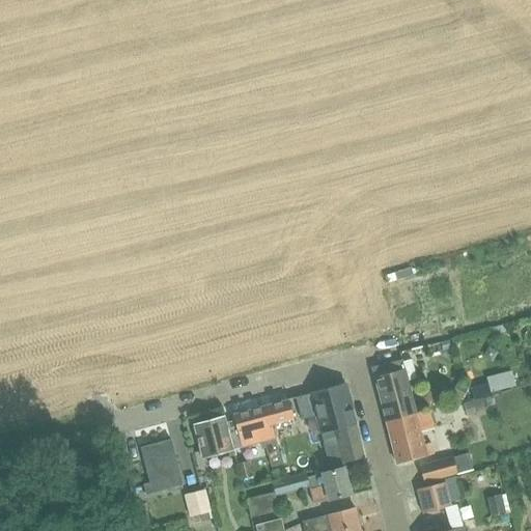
[(375,272),(378,282),(404,276),(402,267),(375,272)]
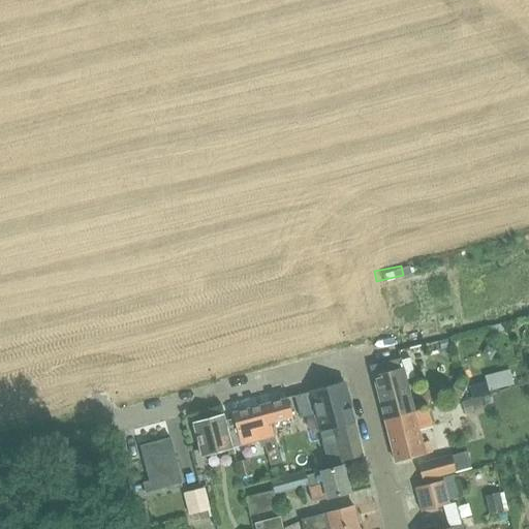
[(446,339),(438,341),(440,349),(448,347),(446,339)]
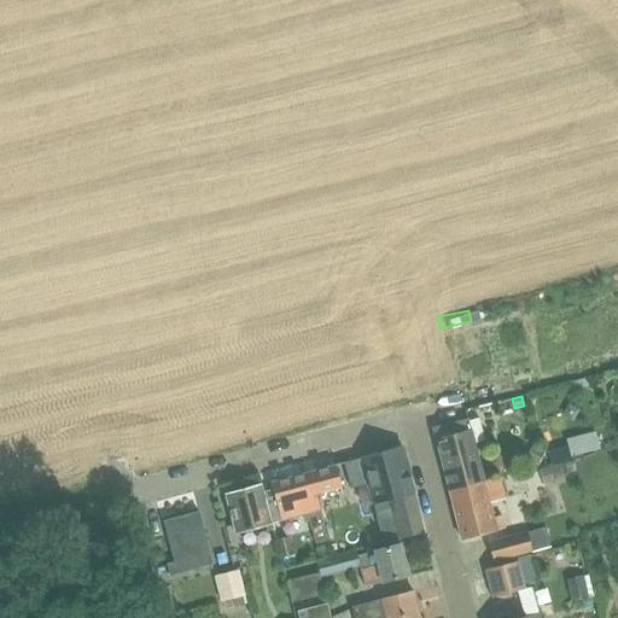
[(485,481),(468,420),(433,429),(449,490),(485,481)]
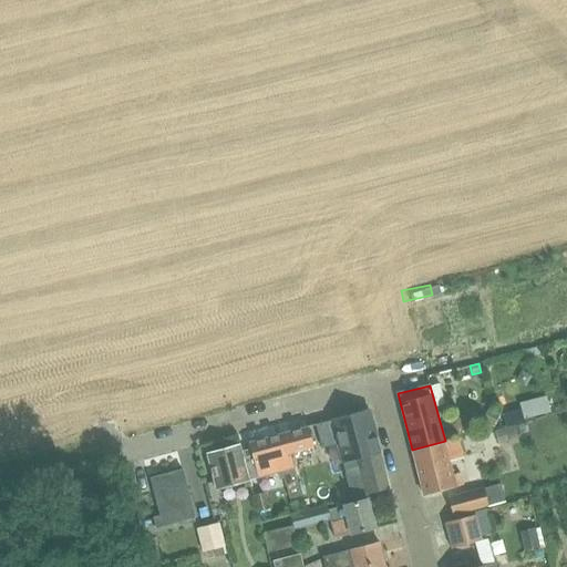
[(330,477),(347,472),(348,472),(349,476),(361,473),(362,477),(387,472),(381,451),(382,451),(371,410),(317,424),(322,447),(339,443),(340,446),(323,451),(330,477)]
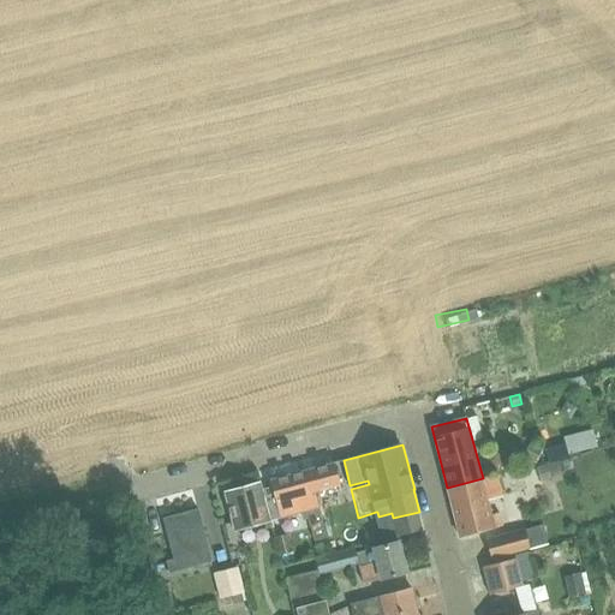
[(531,447),(524,459),(535,465),(542,452),(531,447)]
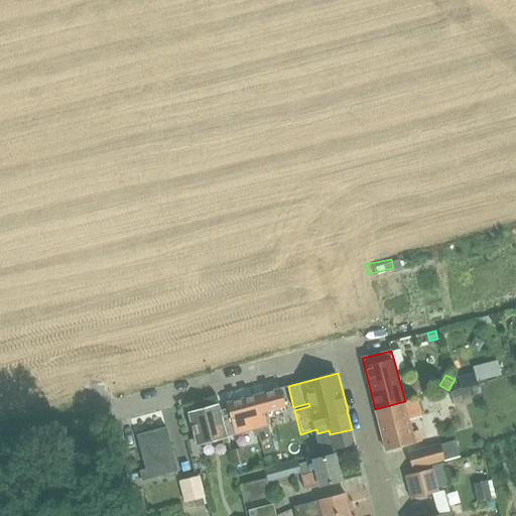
[(458,379),(460,387),(477,383),(475,375),(458,379)]
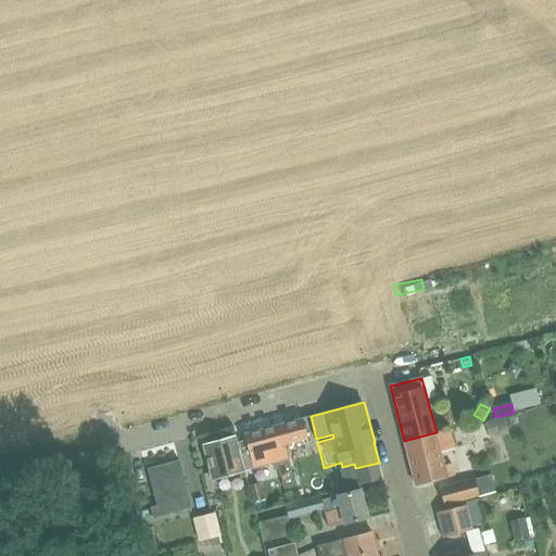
[(274,463),(276,469),(279,468),(286,490),(298,487),(286,445),(307,439),(302,419),(244,434),(254,468),(274,463)]
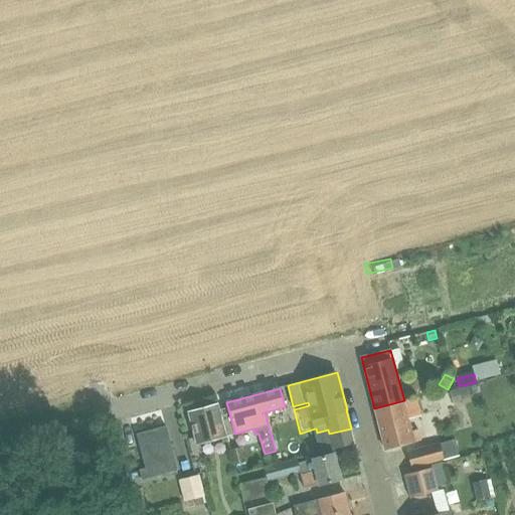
[(458,390),(450,392),(453,405),(461,402),(461,400),(470,397),(467,388),(458,390)]
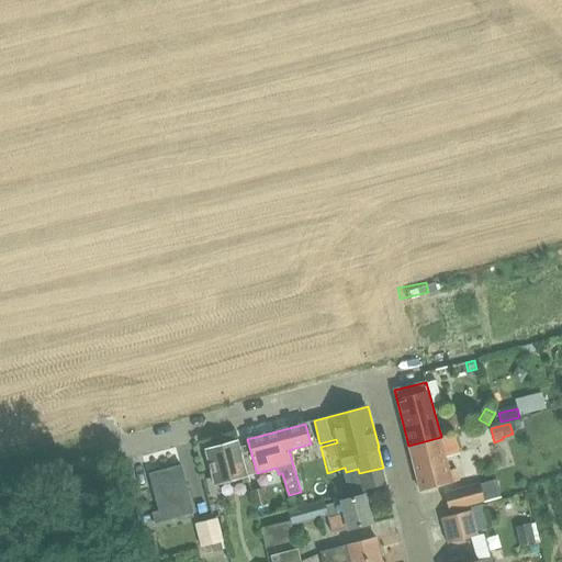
[(441,437),(408,446),(420,491),(460,481),(457,469),(450,471),(446,457),(451,456),(449,450),(458,447),(454,434),(441,437)]
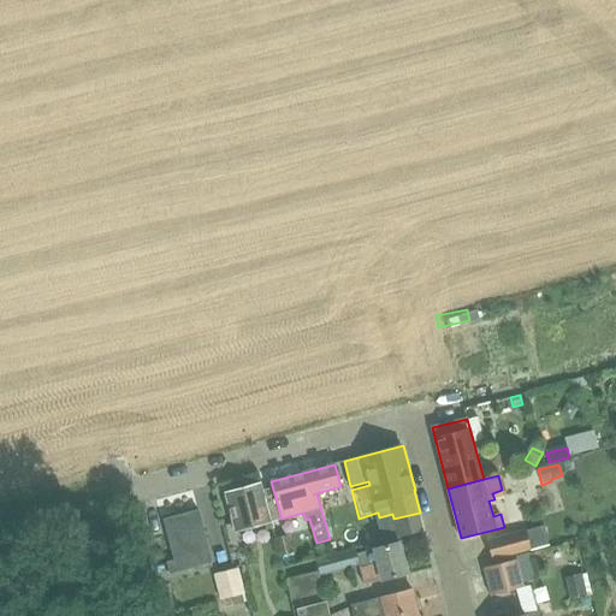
[(237,532),(272,522),(261,484),(226,493),(237,532)]
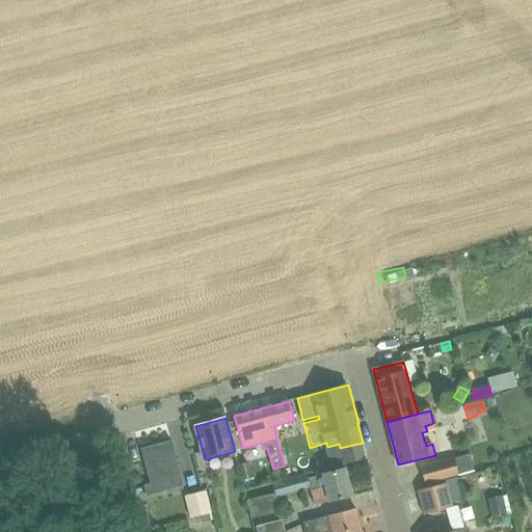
[(171,488),(184,485),(171,441),(142,449),(152,483),(169,478),(171,488)]
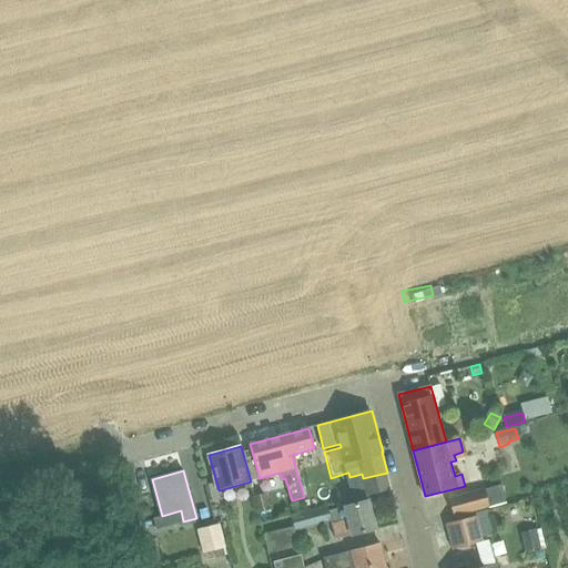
[(392,488),(387,473),(363,478),(363,479),(354,482),(358,497),(367,494),(367,495),(392,488)]
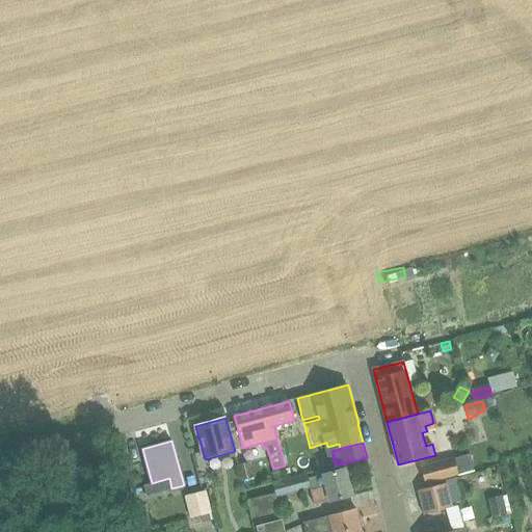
[(468,454),(421,467),(425,483),(473,471),(468,454)]
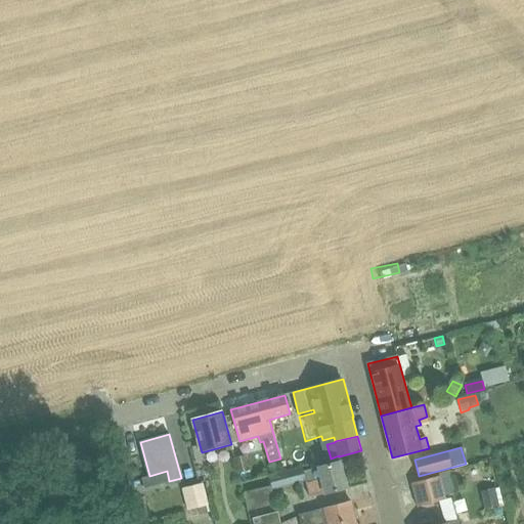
[(245,455),(233,459),(237,473),(249,470),(245,455)]
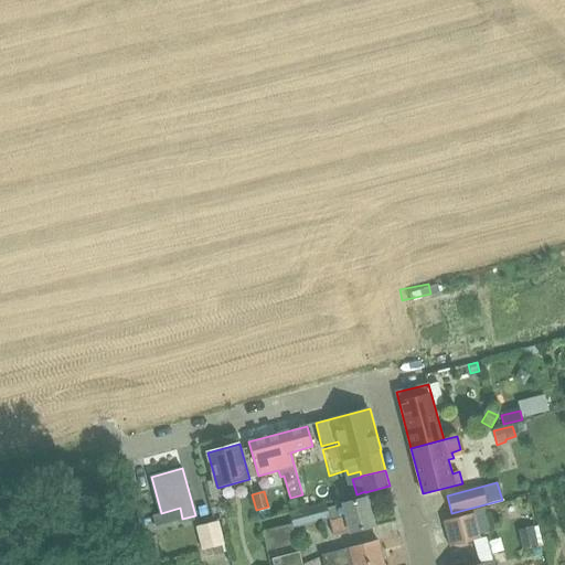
[(334,536),(374,526),(366,498),(327,508),(334,536)]
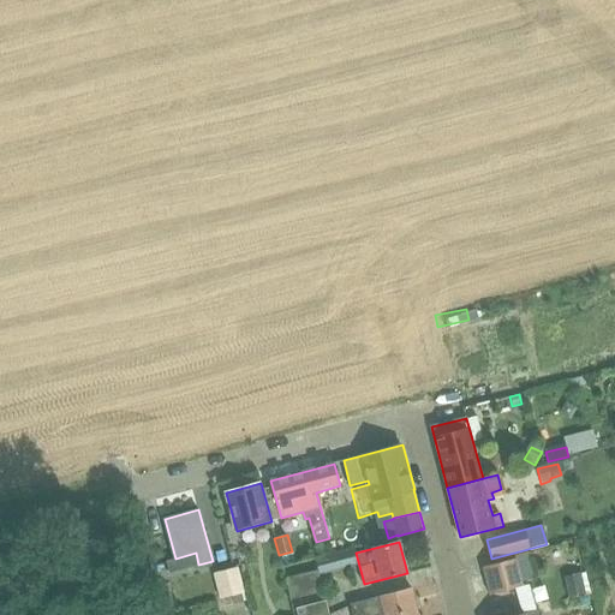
[(326,545),(315,548),(317,556),(328,554),(326,545)]
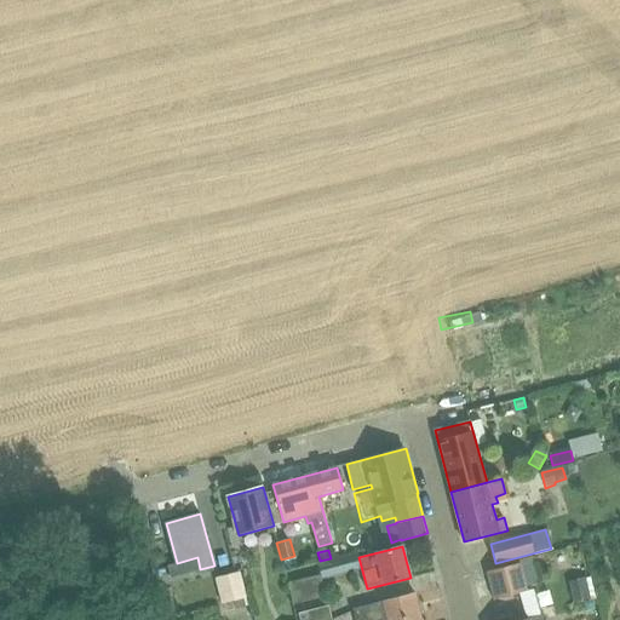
[(323,579),(355,570),(362,569),(357,552),(319,562),(323,579)]
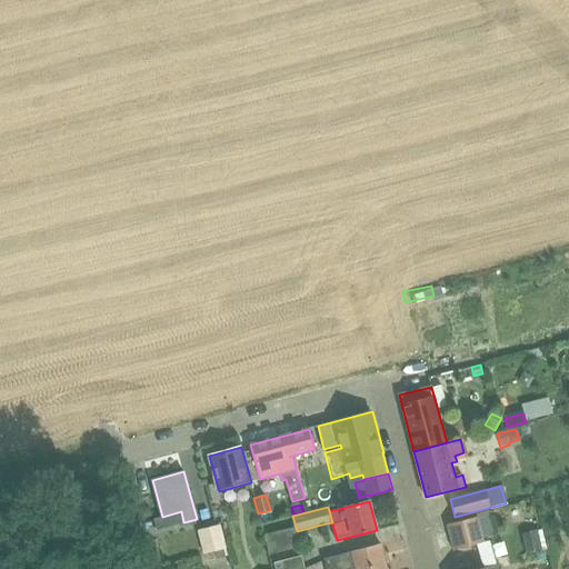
[(477,517),(447,525),(453,550),(483,542),(477,517)]
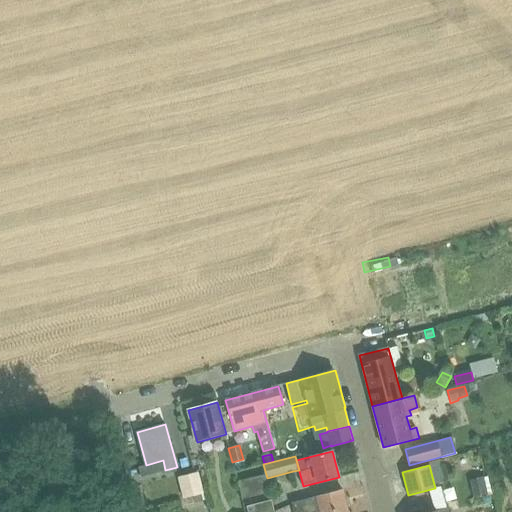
[(197,475),(177,480),(181,496),(201,491),(197,475)]
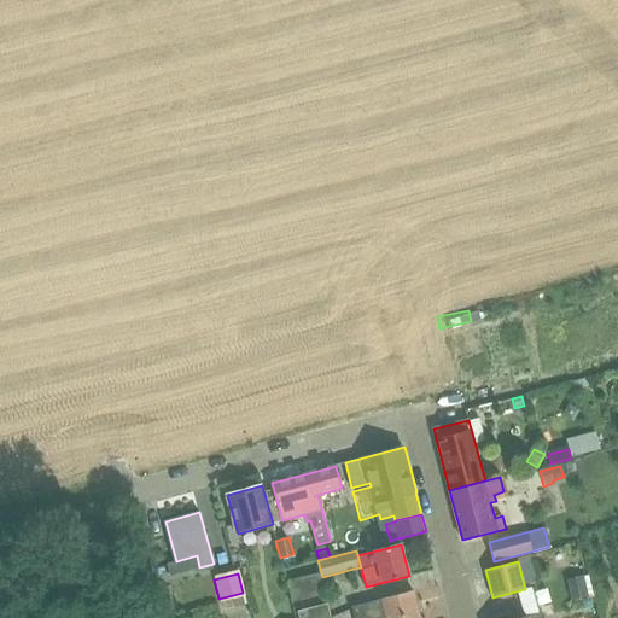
[(293,602),(326,594),(320,573),(287,582),(293,602)]
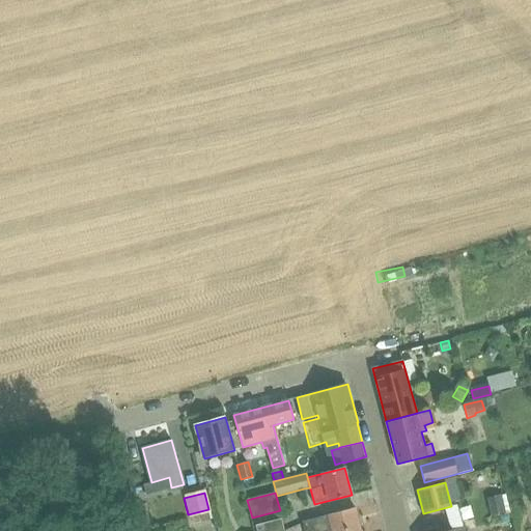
[(500,497),(486,501),(491,518),(505,513),(500,497)]
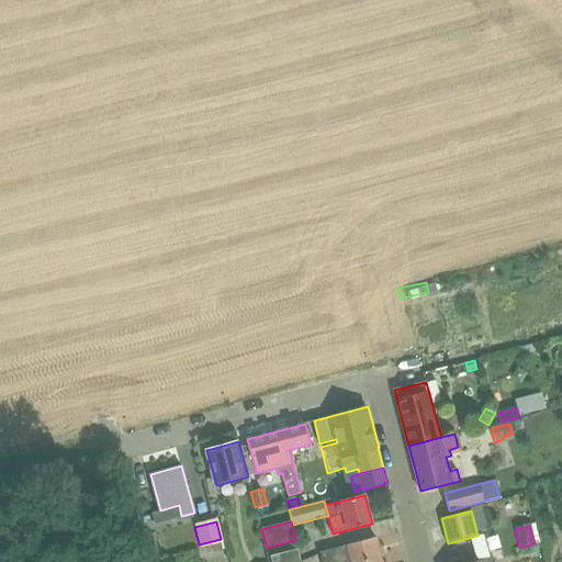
[(481,558),(492,557),(490,535),(479,536),(481,558)]
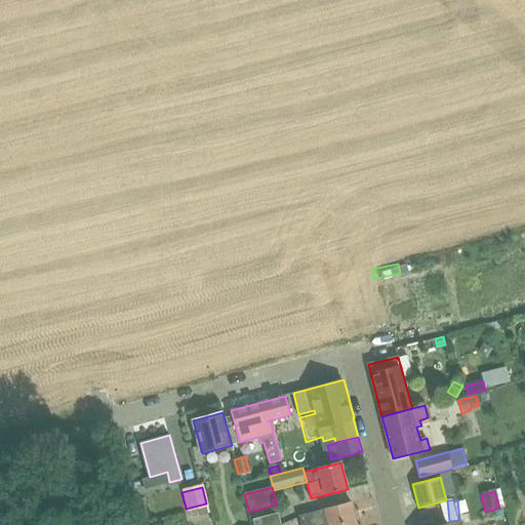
[(357,524),(351,502),(300,516),(303,524),(357,524)]
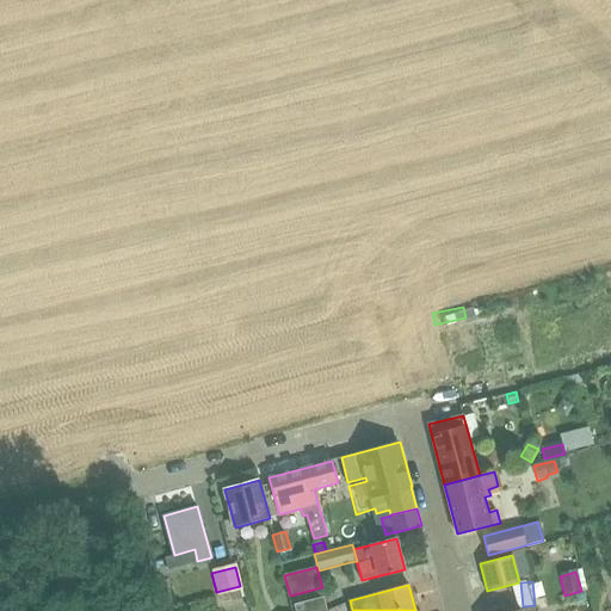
[(297,610),(325,610),(322,598),(296,605),(297,610)]
